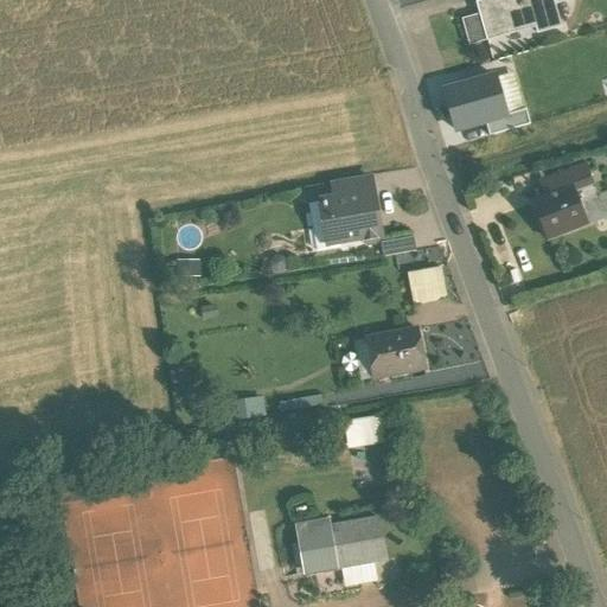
[(487,0),(475,4),(485,36),(532,23),(536,34),(560,27),(554,6),(567,1),(567,0),(487,0)]
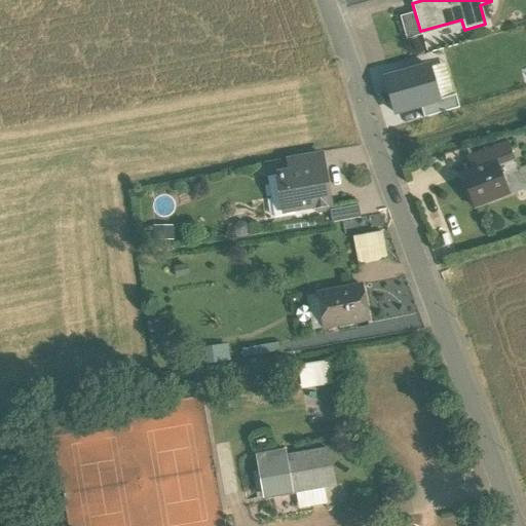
[(441,103),(430,67),(383,79),(393,115),(420,108),(441,103)]
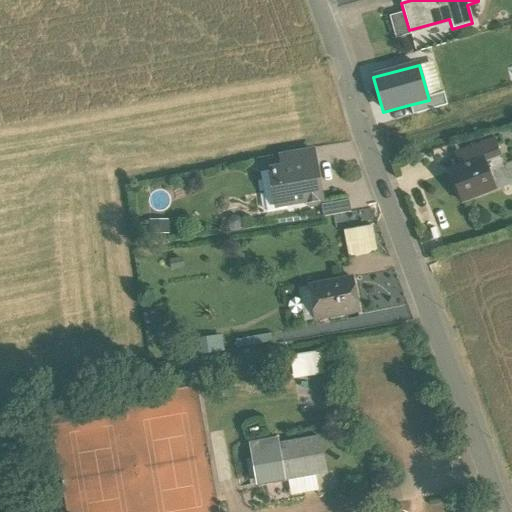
[(429,100),(409,105),(412,115),(447,106),(444,96),(429,100)]
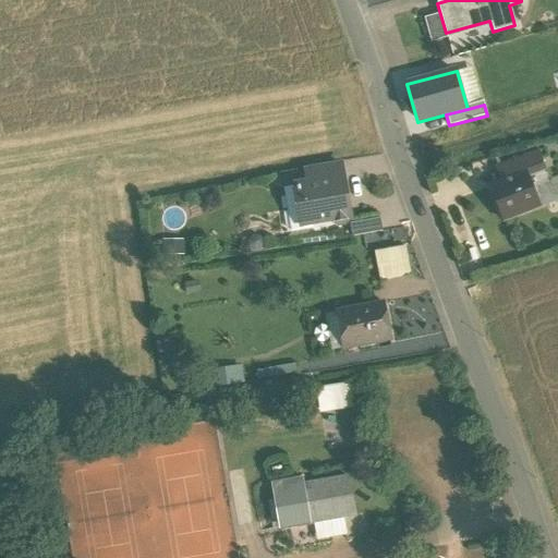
[(545,171),(537,152),(510,161),(517,178),(526,174),(528,178),(545,171)]
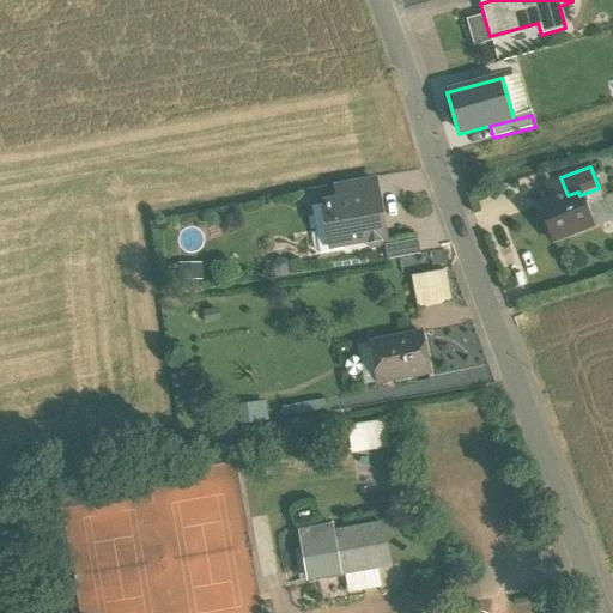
[(371,178),(334,186),(337,202),(374,196),(371,178)]
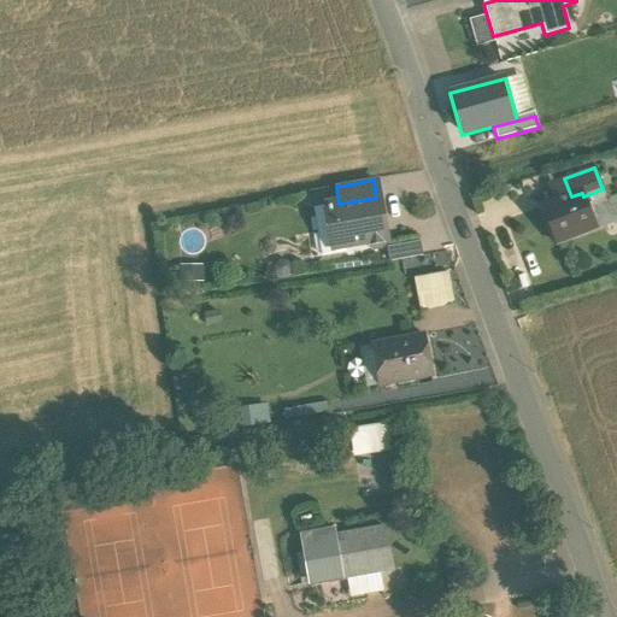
[(603,189),(583,197),(588,209),(607,201),(607,200),(603,189)]
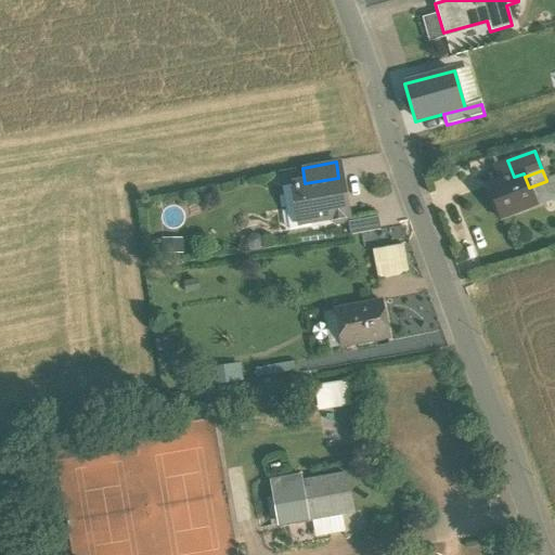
[(514,177),(487,188),(499,220),(537,205),(529,188),(525,177),(524,173),(514,177)]
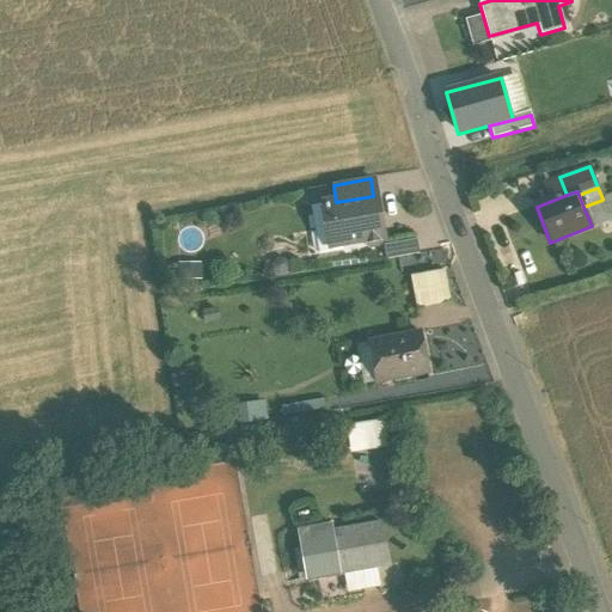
[(336,202),(323,204),(326,232),(337,231),(340,245),(361,242),(366,246),(375,244),(381,238),(379,226),(374,222),(372,213),(375,206),(374,196),(373,196),(336,202)]
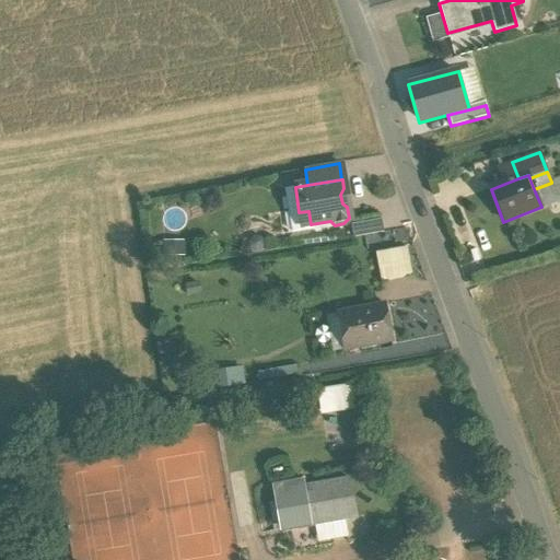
[(551,183),(534,189),(541,207),(541,208),(559,199),(559,185),(558,179),(551,182),(551,183)]
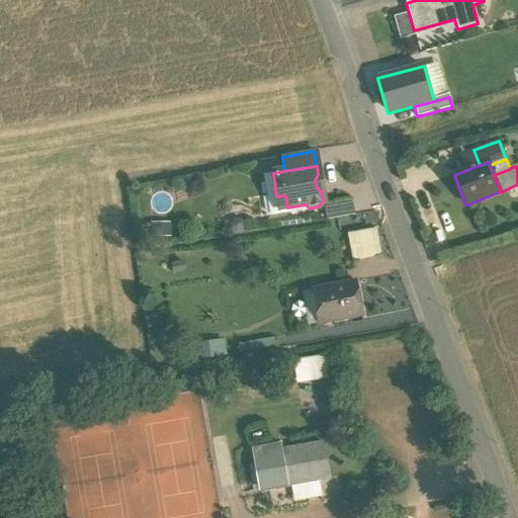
[(352,203),(325,208),(327,220),(354,214),(352,203)]
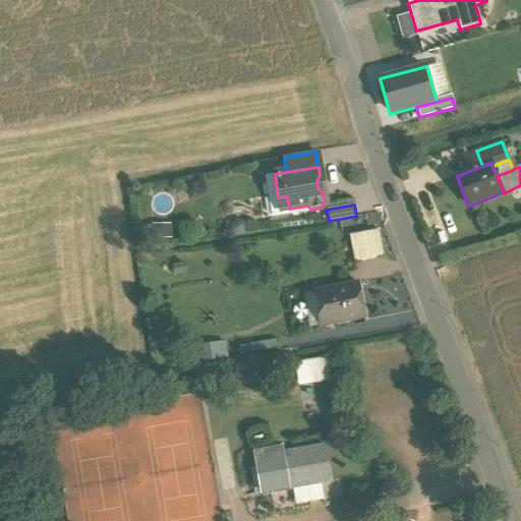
[(351,238),(356,261),(383,254),(378,232),(351,238)]
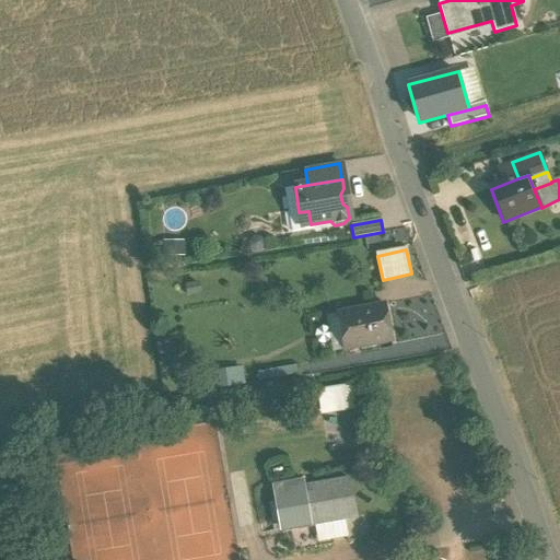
[(384,305),(338,315),(346,351),(393,341),(384,305)]
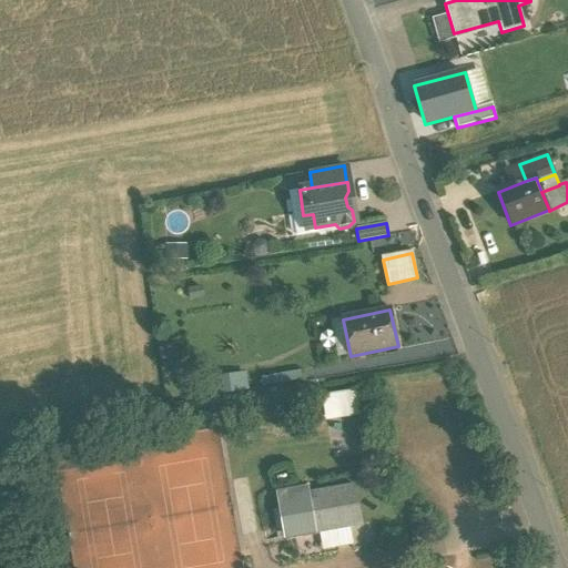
[(357,389),(322,395),(322,396),(323,396),(326,418),(359,413),(356,392),(357,391),(357,389)]
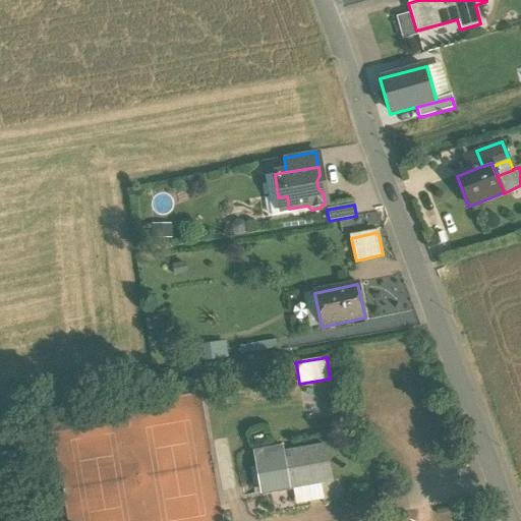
[(325,447),(286,453),(285,448),(255,453),(256,458),(257,457),(264,493),(276,490),(277,491),(290,489),(330,482),(325,447)]
